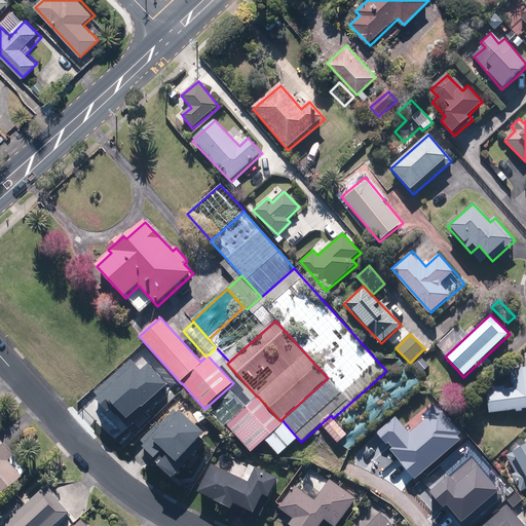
[(227,430),(230,428),(228,425),(259,398),(258,397),(257,397),(227,364),(229,362),(216,347),(208,355),(233,383),(207,407),(227,430)]
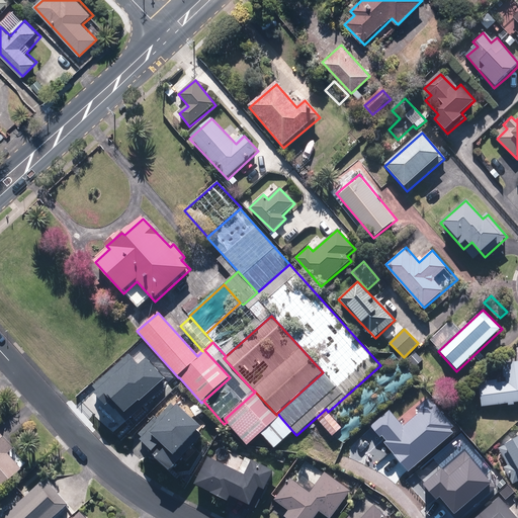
[(128,353),(92,385),(96,390),(93,392),(105,405),(108,402),(111,399),(123,412),(139,398),(140,400),(164,377),(146,357),(139,364),(128,353)]
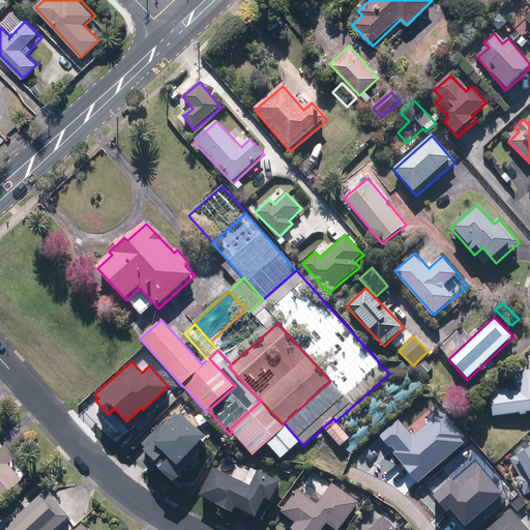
[(519,393),(491,396),(493,416),(529,412),(529,371),(513,373),(516,388),(518,388),(519,393)]
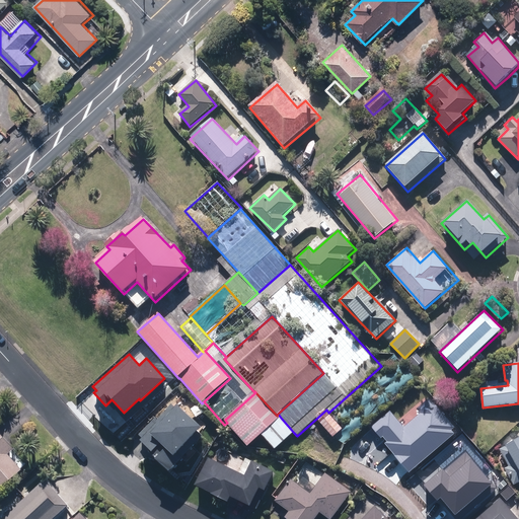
[(281,418),(278,414),(277,416),(255,392),(225,420),(227,423),(248,446),(263,434),(281,418)]
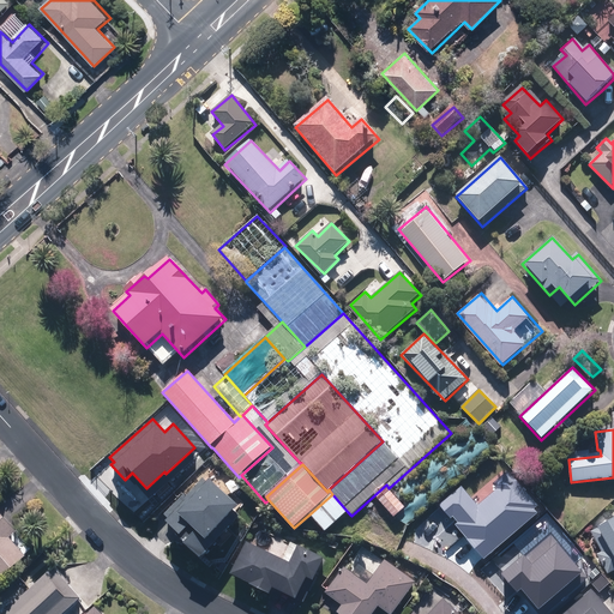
[(240,510),(204,475),(161,519),(164,522),(198,554),(240,510)]
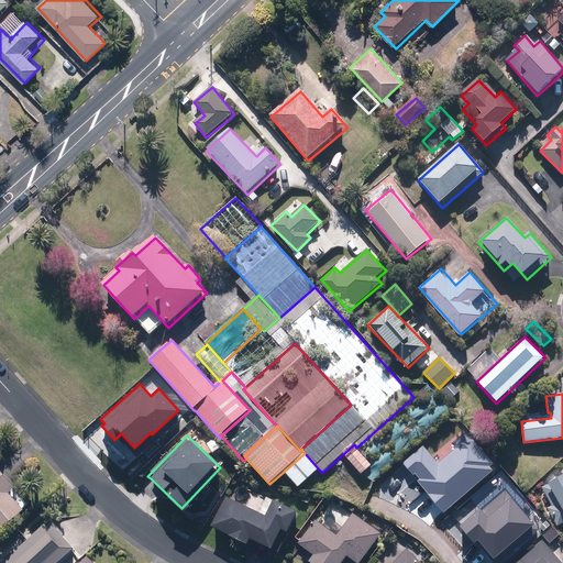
[(343,454),(349,460),(359,450),(356,448),(354,444),(343,454)]
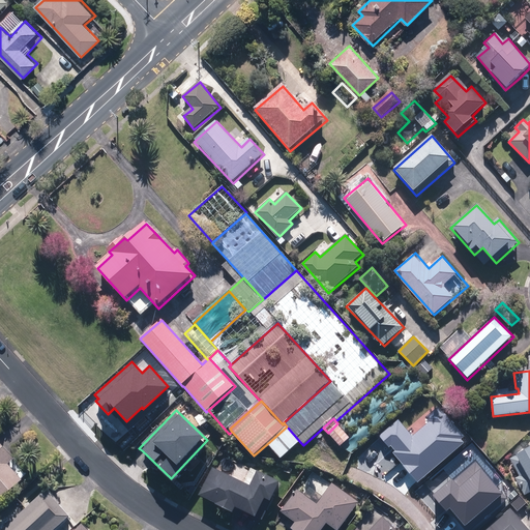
[(341,447),(351,438),(337,423),(328,433),(341,447)]
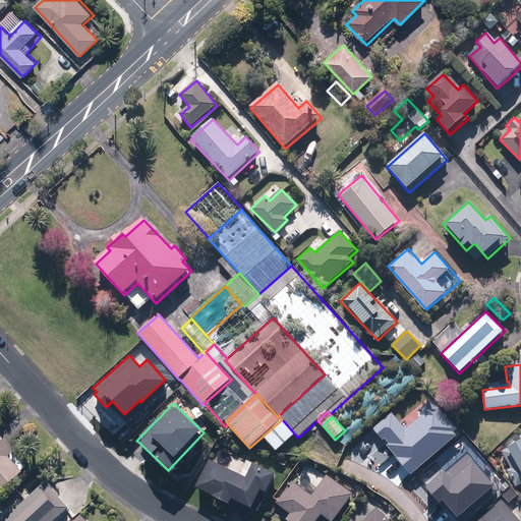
[(282,419),(264,436),(277,451),(295,435),(282,419)]
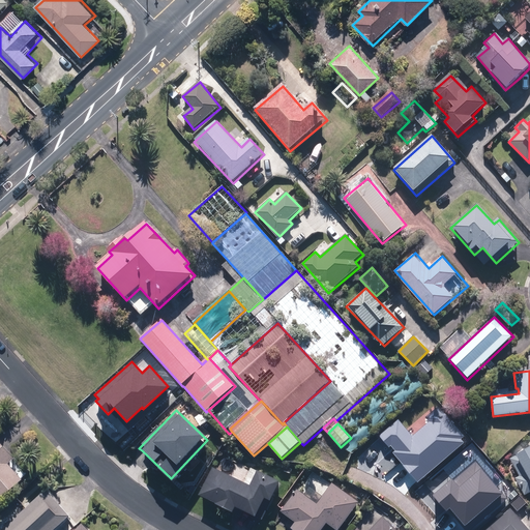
[(0,501),(24,480),(9,465),(17,459),(0,440),(0,501)]
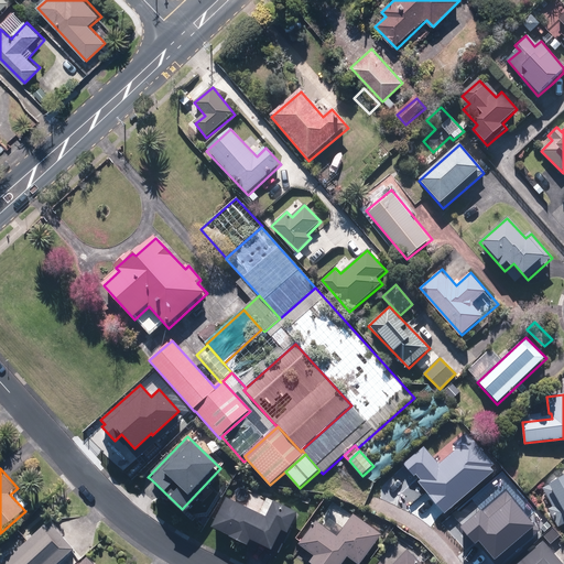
[(563,477),(549,486),(557,502),(546,508),(556,529),(563,524),(563,477)]
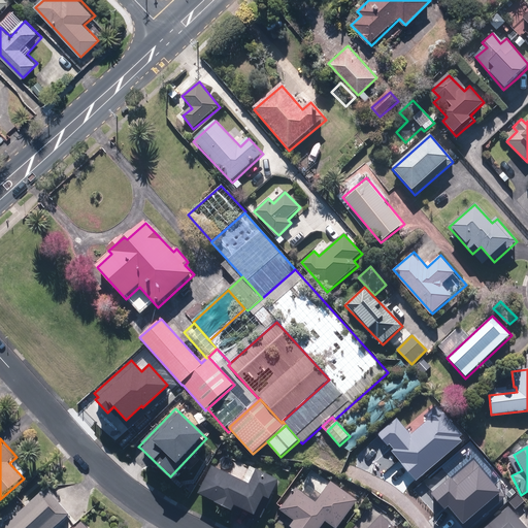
[(211,466),(198,494),(234,510),(236,505),(260,517),(278,479),(258,468),(250,484),(211,466)]
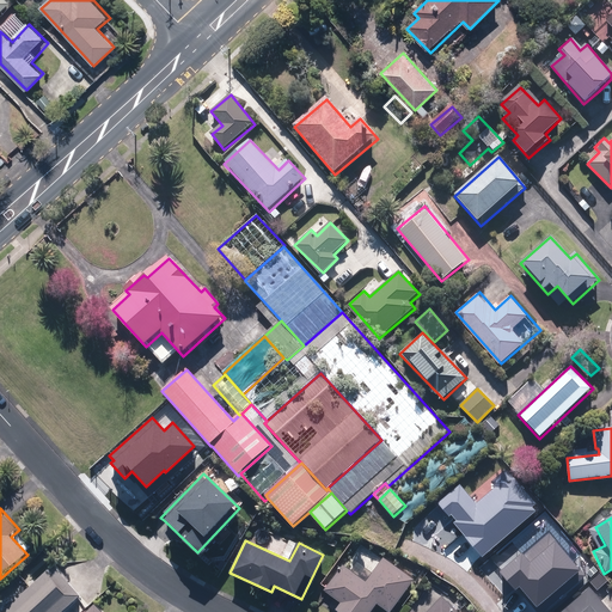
[(324,591),(340,601),(334,609),(338,611),(372,611),(378,605),(389,611),(390,611),(414,579),(384,557),(367,581),(343,563),(324,591)]
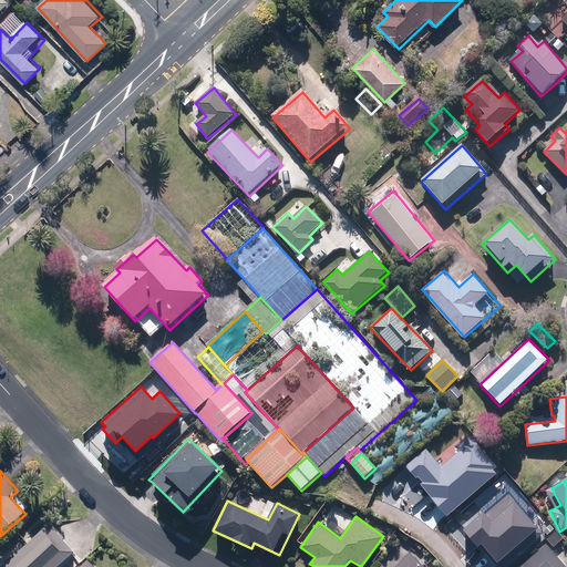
[(58,566),(75,553),(51,523),(0,566),(58,566)]
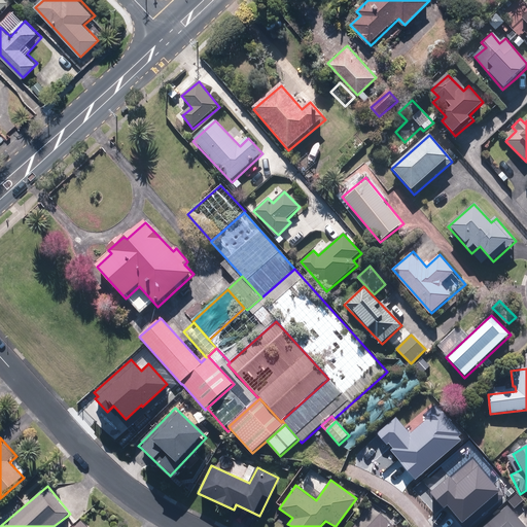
[(526,526),(507,505),(483,526),(526,526)]
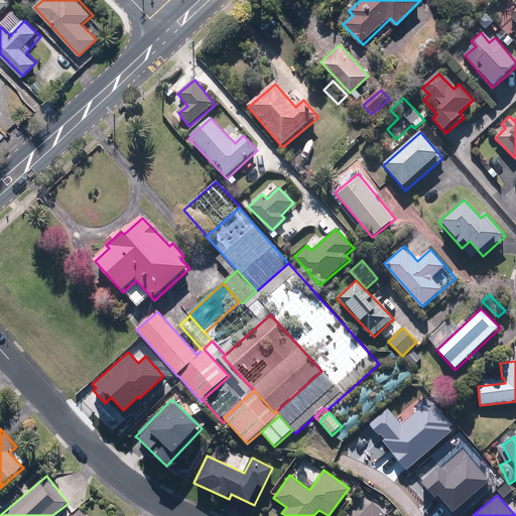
[(387,515),(374,502),(359,515),(358,515),(354,511),(348,515),(387,515)]
